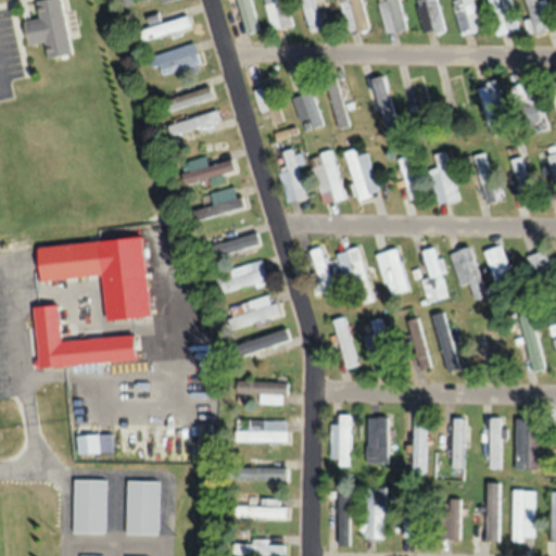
[(74,54),(63,0),(41,0),(38,1),(41,20),(25,22),(29,46),(47,42),(50,59),(74,54)]
